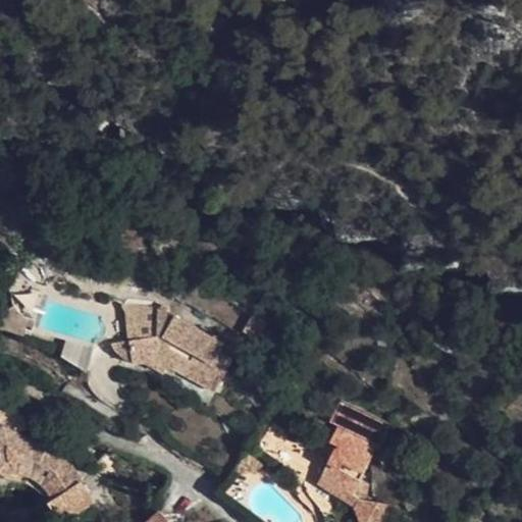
[(160,307),(125,304),(125,308),(126,310),(128,312),(151,322),(153,336),(129,341),(134,363),(145,362),(163,374),(168,366),(215,390),(232,359),(220,351),(224,343),(160,307)]
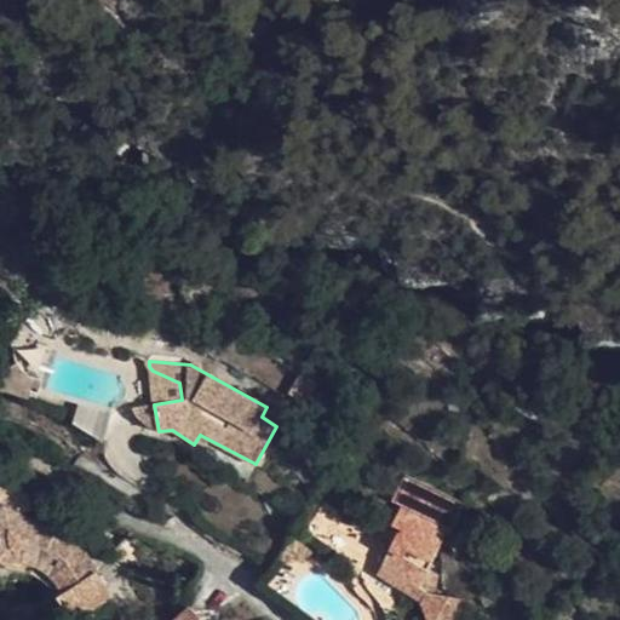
[(359,414),(340,402),(334,413),(352,424),(359,414)]
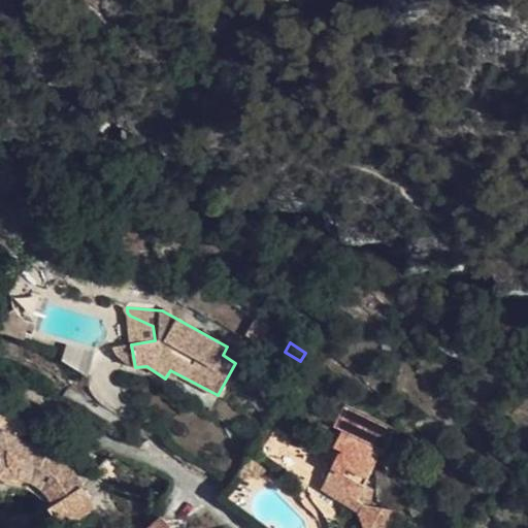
[(67,345),(62,363),(81,369),(88,352),(67,345)]
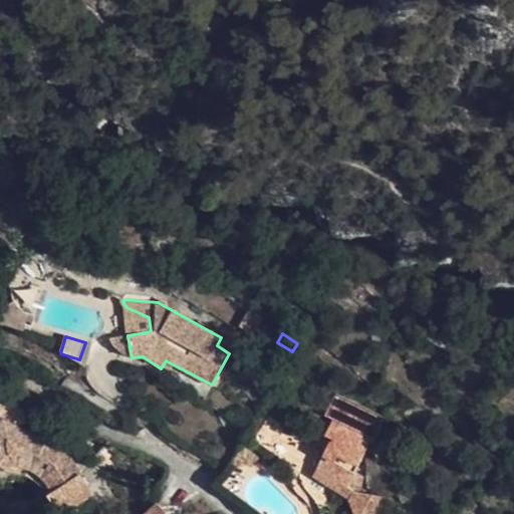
[(360,430),(334,418),(325,435),(332,438),(313,475),(349,498),(356,513),(391,513),(391,497),(361,492),(365,476),(356,472),(370,443),(370,440),(369,437),(367,434),(364,432),(360,430)]
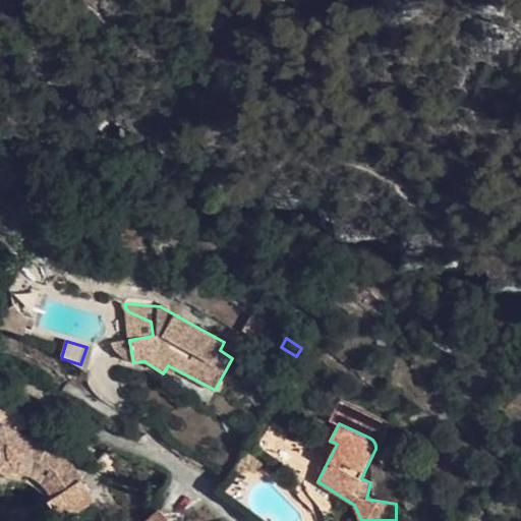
[(63,456),(3,424),(2,425),(0,429),(0,472),(12,470),(30,474),(43,482),(56,499),(49,503),(63,520),(95,501),(80,480),(73,485),(59,464),(63,456)]
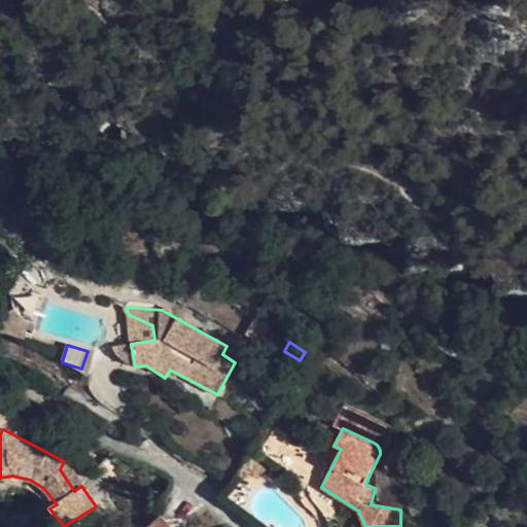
[(66,462),(64,461),(60,469),(74,491),(81,486),(70,467),(66,462)]
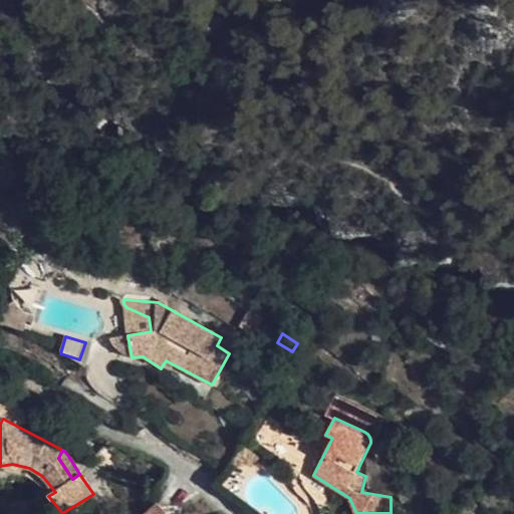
[(29,468),(12,464),(0,466),(0,471),(28,476),(32,479),(40,486),(48,496),(55,492),(42,476),(29,468)]
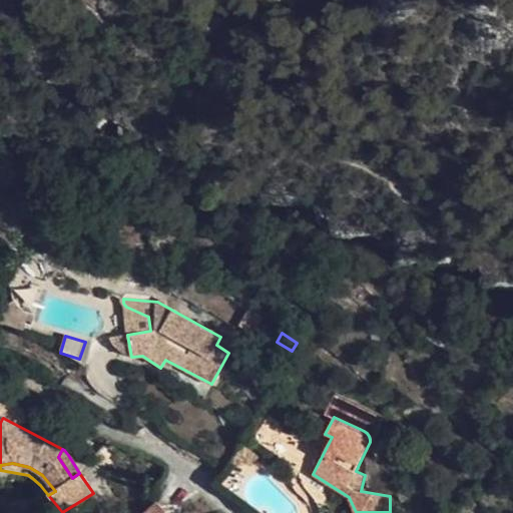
[(167,512),(157,501),(144,512),(167,512)]
